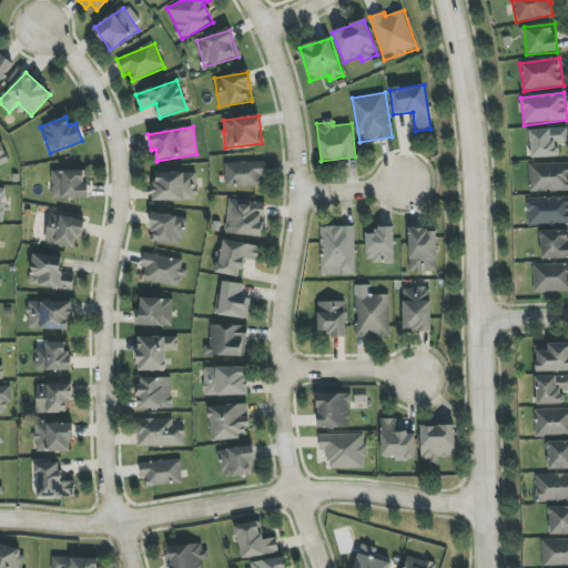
[(559,158),(558,143),(567,143),(567,128),(529,130),(530,159),(559,158)]
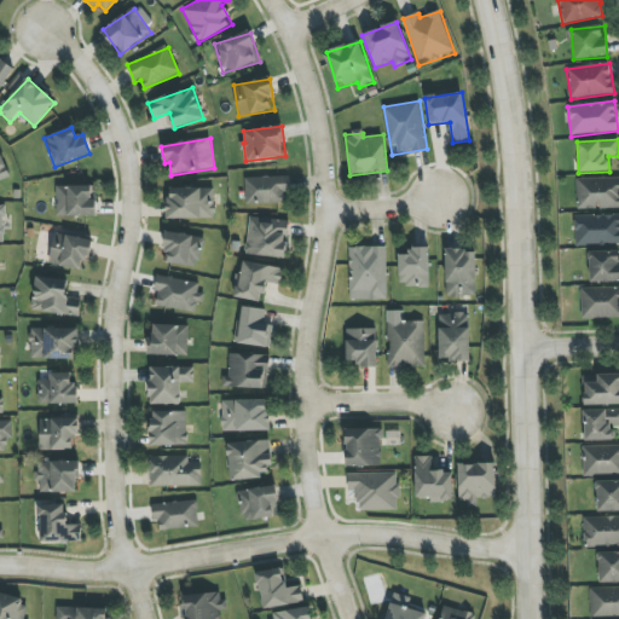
[(246,204),(289,203),(288,177),(244,178),(246,204)]
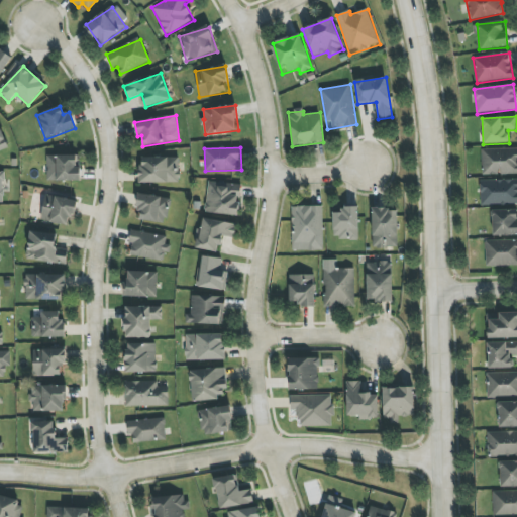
[(516,148),(482,149),(482,175),(516,174),(516,148)]
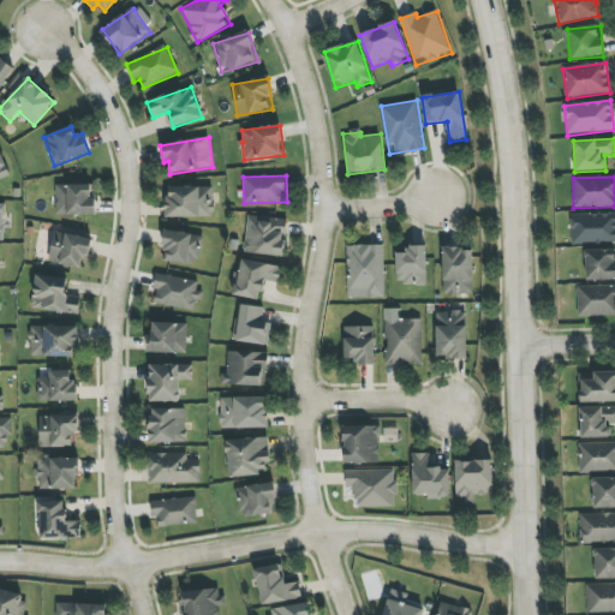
[(96,214),(95,184),(55,185),(57,216),(96,214)]
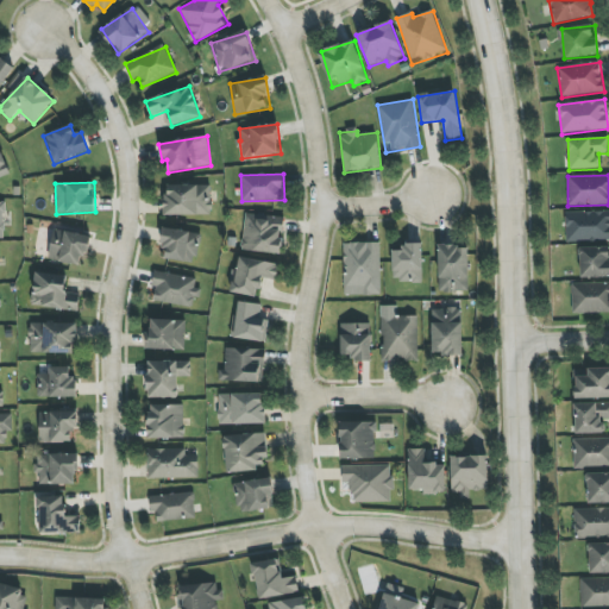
[(165,215),(212,215),(212,186),(165,186),(165,215)]
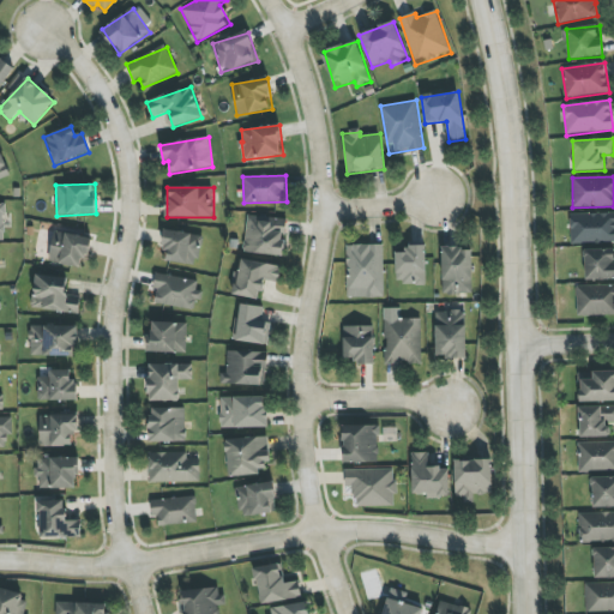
[(571,245),(613,242),(613,212),(570,215),(571,245)]
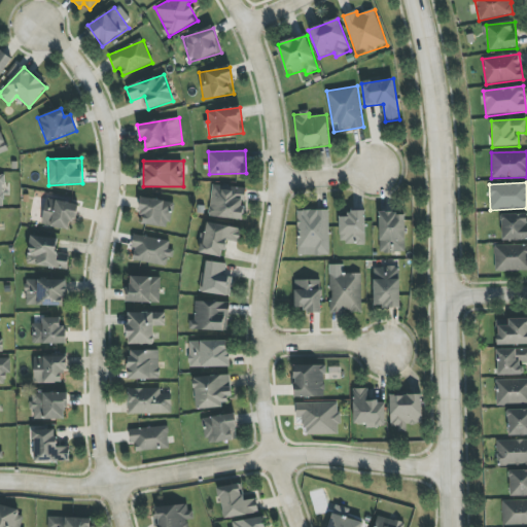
[(245,219),(247,187),(211,185),(210,217),(245,219)]
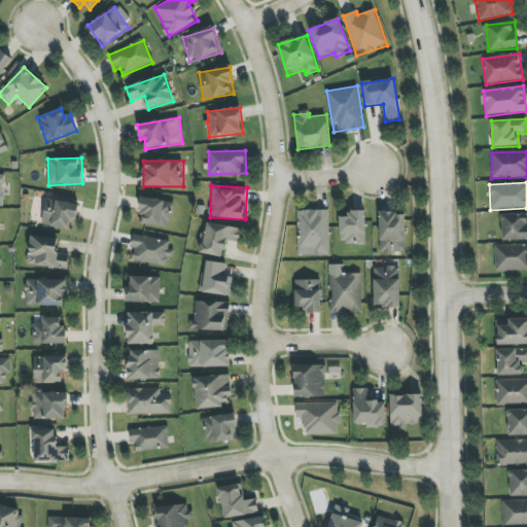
[(143,224),(170,229),(174,203),(141,198),(138,214),(144,214),(143,224)]
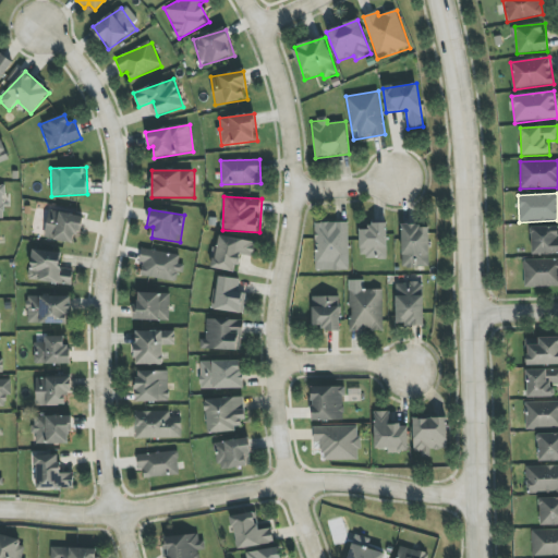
[(76,244),(83,217),(49,210),(44,238),(76,244)]
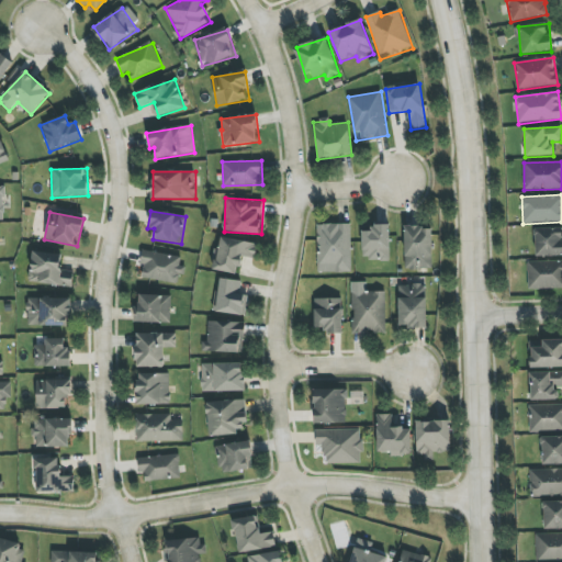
[(351,224),(317,225),(318,273),(352,272),(351,224)]
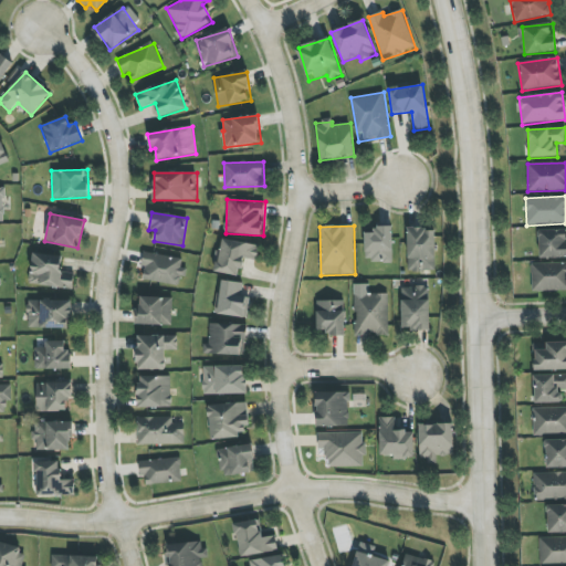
[(364,233),(365,262),(394,261),(392,227),(374,227),(374,233),(364,233)]
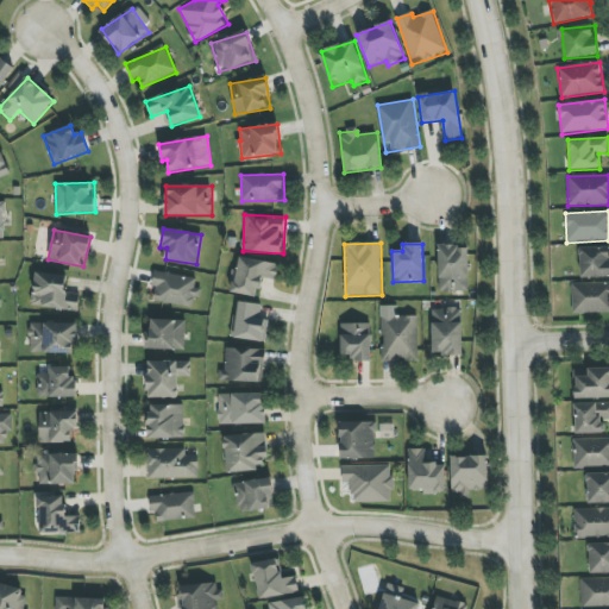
[(470,246),(438,246),(439,292),(471,290),(470,246)]
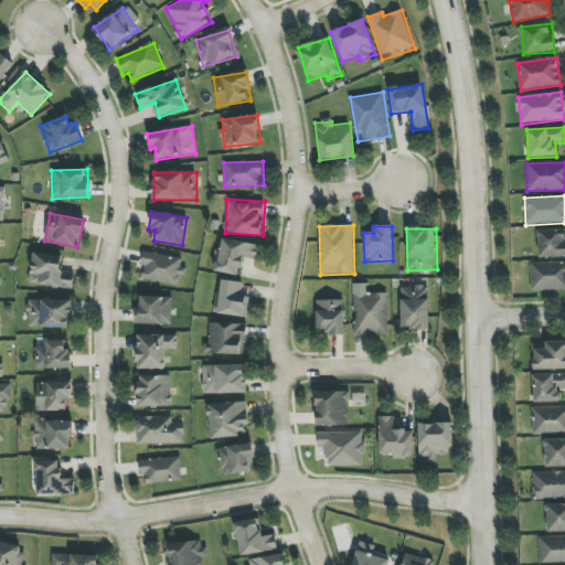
[(539,258),(564,256),(564,228),(537,230),(539,258)]
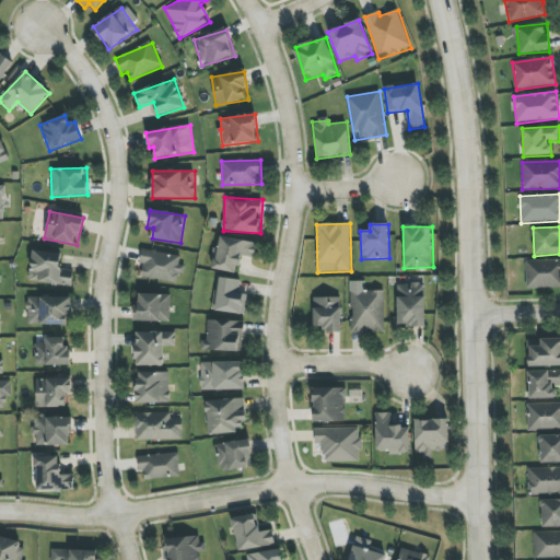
[(237,272),(240,256),(255,258),(257,242),(218,237),(214,270),(237,272)]
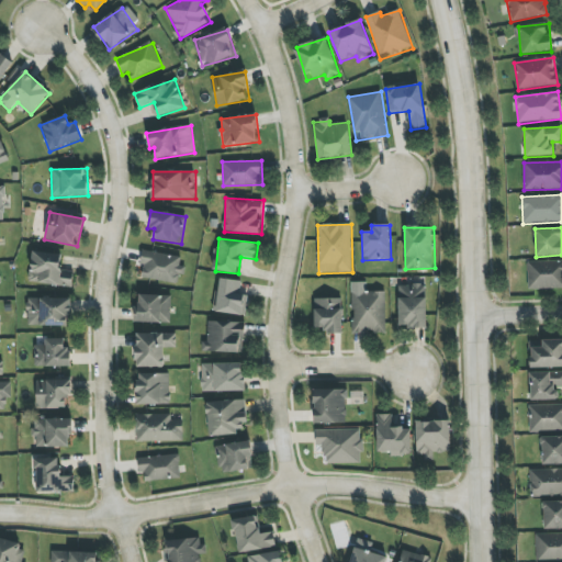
[(141,278),(180,284),(183,267),(179,266),(181,257),(143,250),(141,265),(144,266),(141,278)]
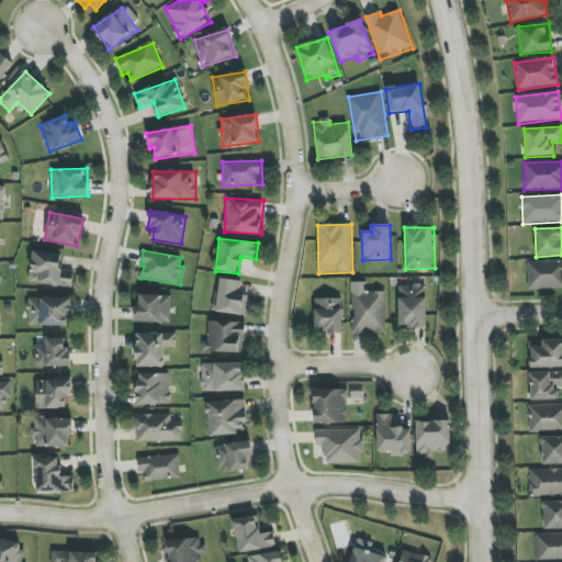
[(74,271),(62,270),(64,255),(32,251),(29,282),(71,288),(74,271)]
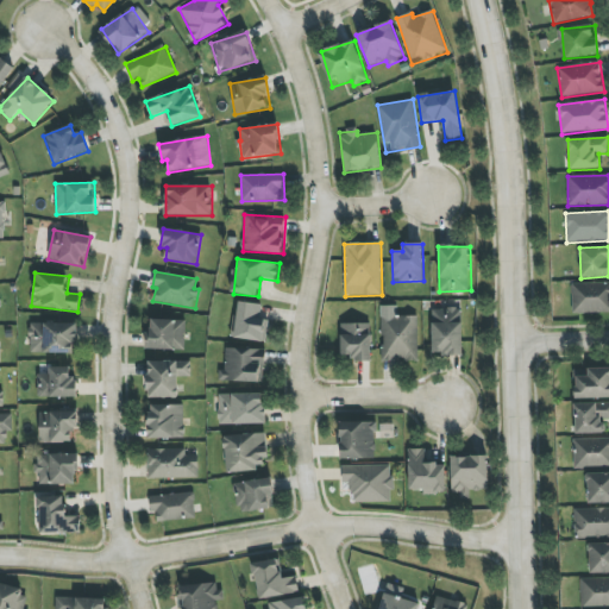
[(608,282),(571,284),(572,314),(608,312),(608,282)]
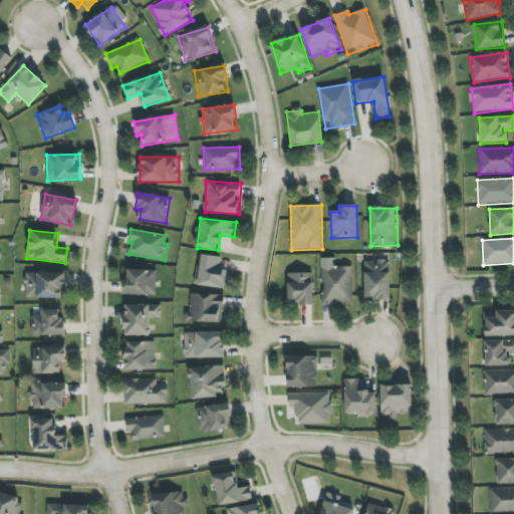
[(225,288),(226,270),(220,270),(221,256),(200,256),(199,286),(225,288)]
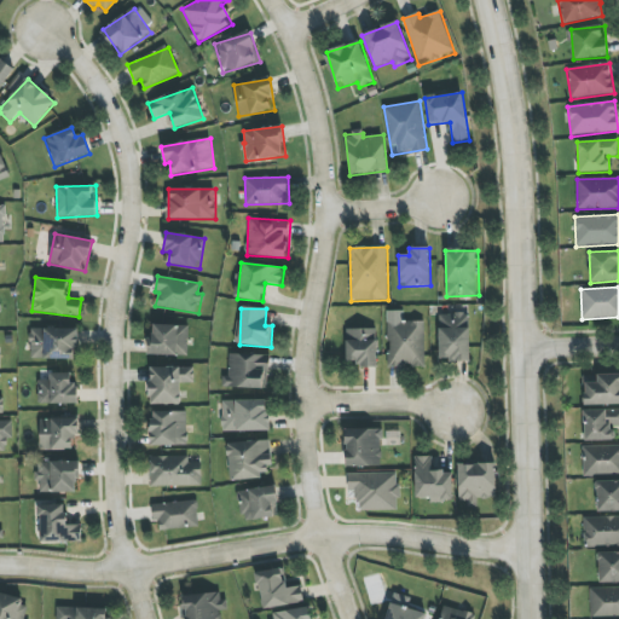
[(438,314),(439,362),(473,360),(472,313),(438,314)]
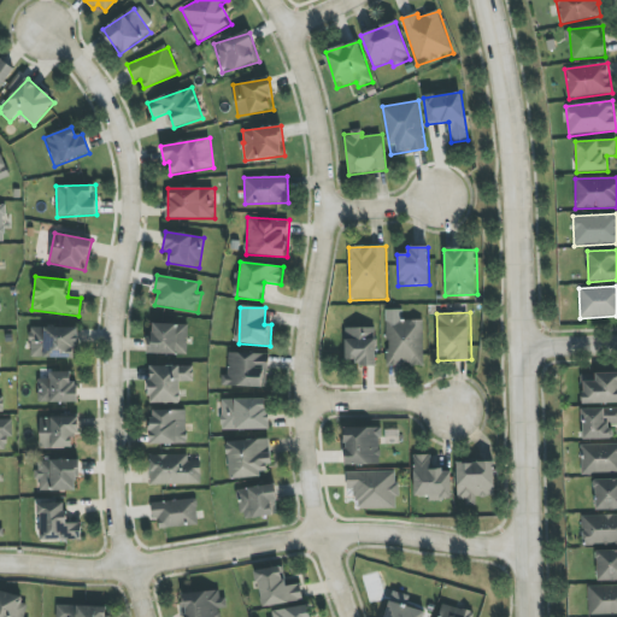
[(425,366),(424,321),(386,321),(387,366),(425,366)]
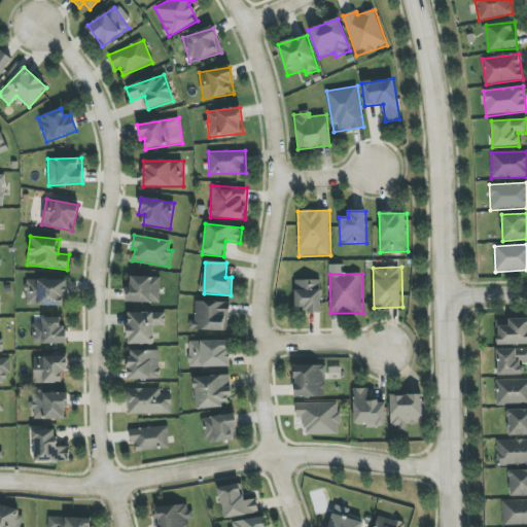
[(161,303),(161,277),(129,276),(128,303),(161,303)]
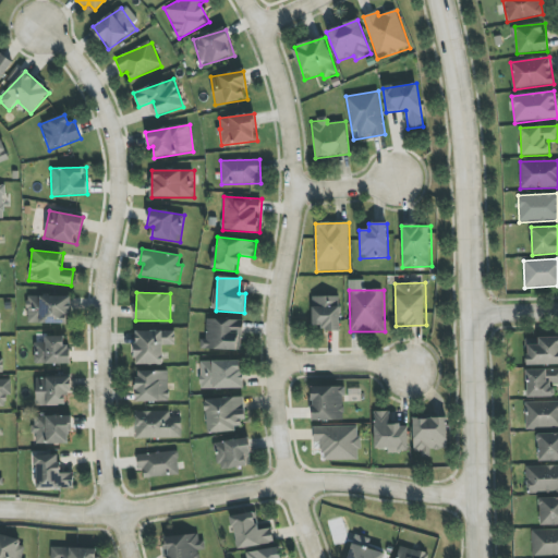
[(71,296),(27,296),(27,324),(71,324),(71,296)]
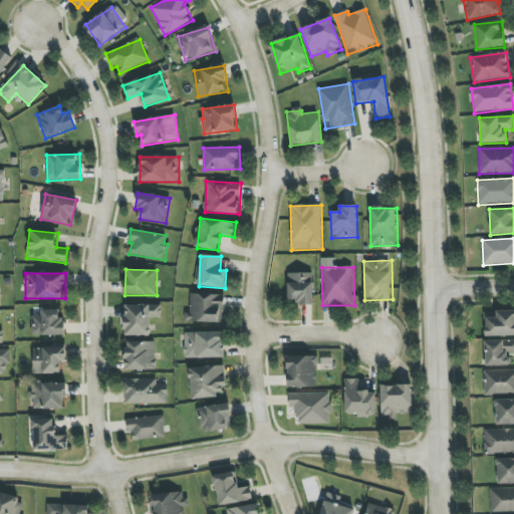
[(287,273),(287,300),(296,300),(296,305),(315,305),(314,273),(287,273)]
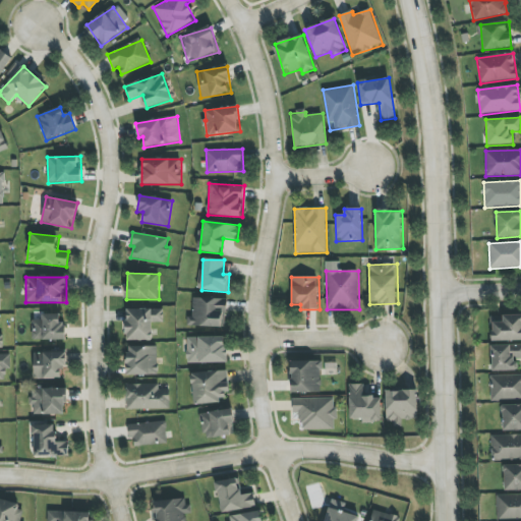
[(227,299),(192,298),(192,317),(187,316),(187,327),(227,327),(227,299)]
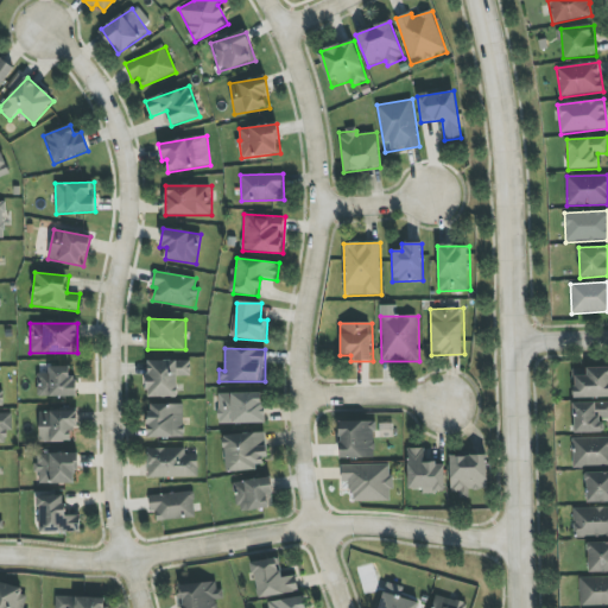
[(178,398),(179,377),(190,377),(191,361),(149,361),(147,397),(178,398)]
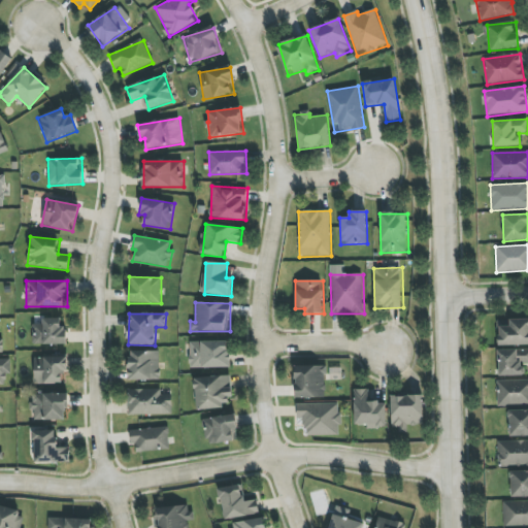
[(61,319),(42,319),(42,324),(32,325),(33,345),(67,344),(67,327),(61,328),(61,319)]
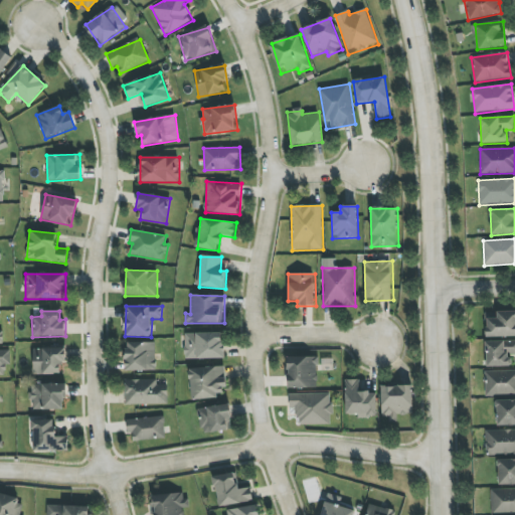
[(514,311),(496,312),(497,318),(487,319),(487,337),(514,336),(514,311)]
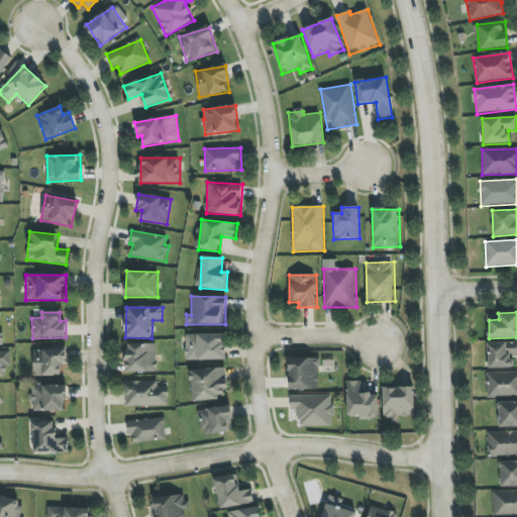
[(186,360),(226,359),(225,334),(185,335),(186,360)]
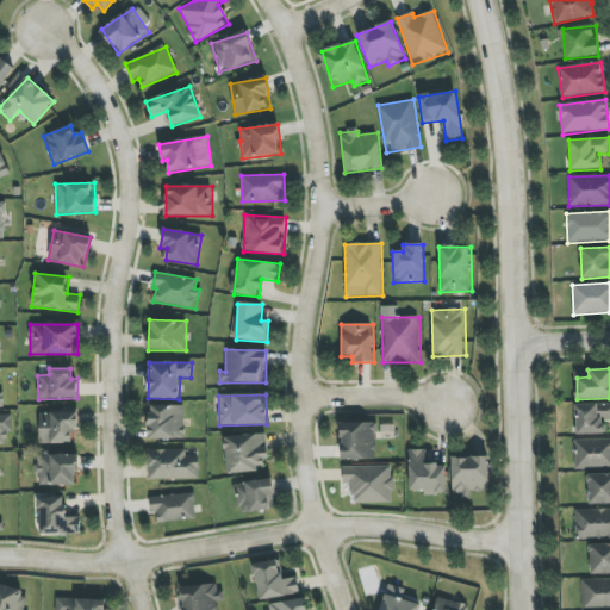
[(576,435),(605,434),(605,419),(609,419),(609,403),(576,405),(576,435)]
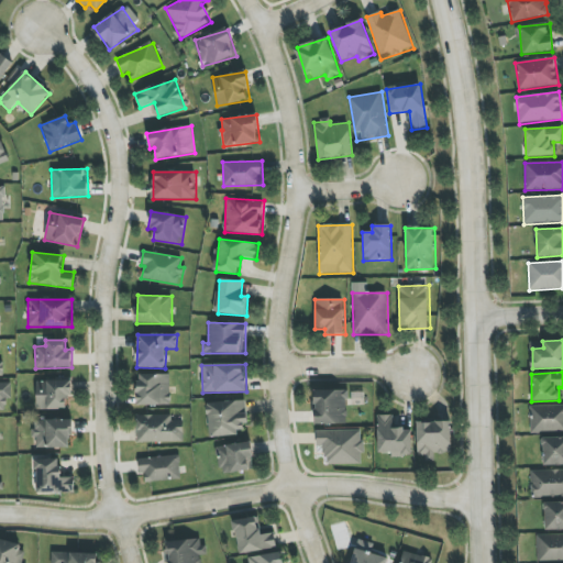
[(170,374),(138,375),(138,406),(172,405),(170,374)]
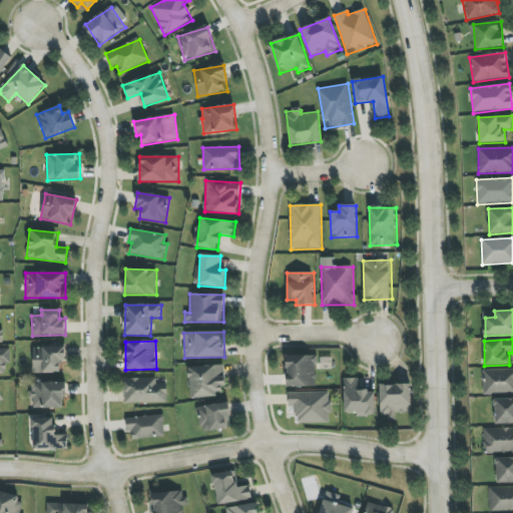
[(33,347),(33,373),(63,374),(63,348),(33,347)]
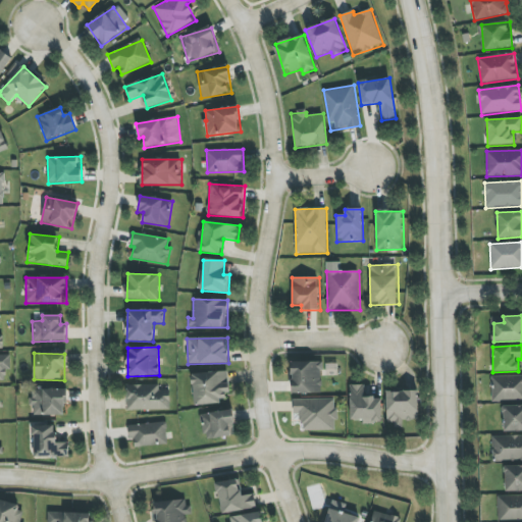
[(291,362),(292,394),(323,393),(322,362),(291,362)]
